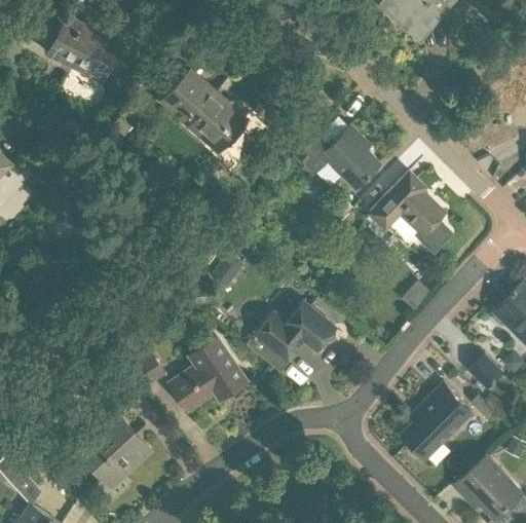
[(382,0),(379,4),(416,37),(449,0),(382,0)]
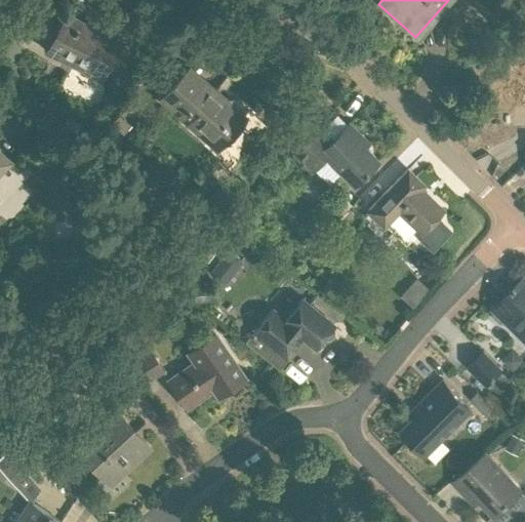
[(121,45),(67,15),(46,52),(102,81),(121,45)]
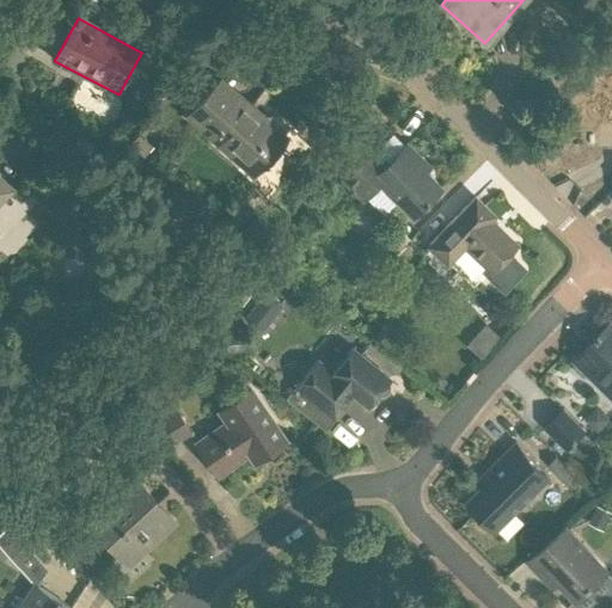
[(557,134),(599,180),(611,167),(611,83),(605,75),(576,102),(582,109),(557,134)]
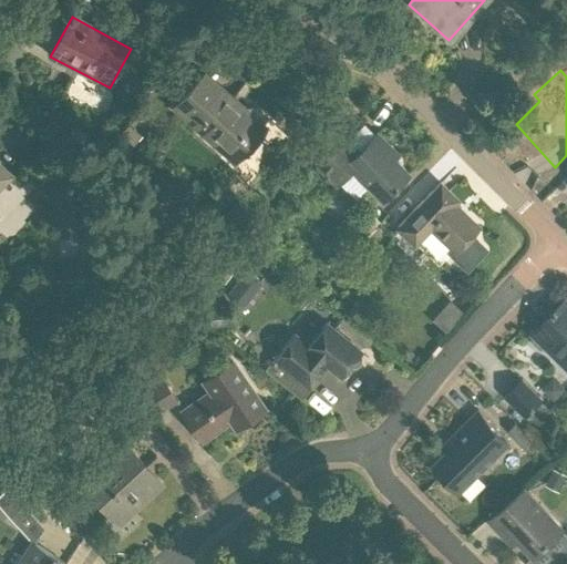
[(236,112),(203,82),(202,81),(175,110),(225,154),(220,160),(249,185),(290,140),(270,122),(264,127),(240,108),(236,112)]
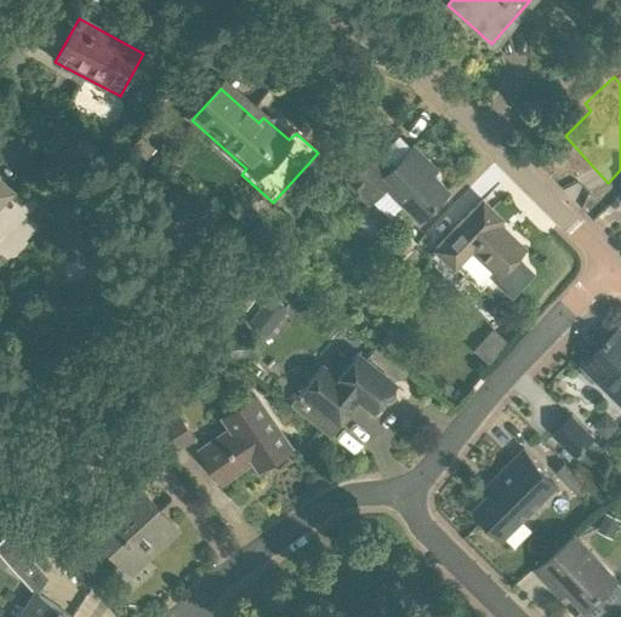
[(423,169),(428,164),(414,149),(391,171),(376,158),(349,187),(369,205),(386,188),(403,206),(397,213),(409,227),(416,220),(417,221),(448,192),(423,169)]
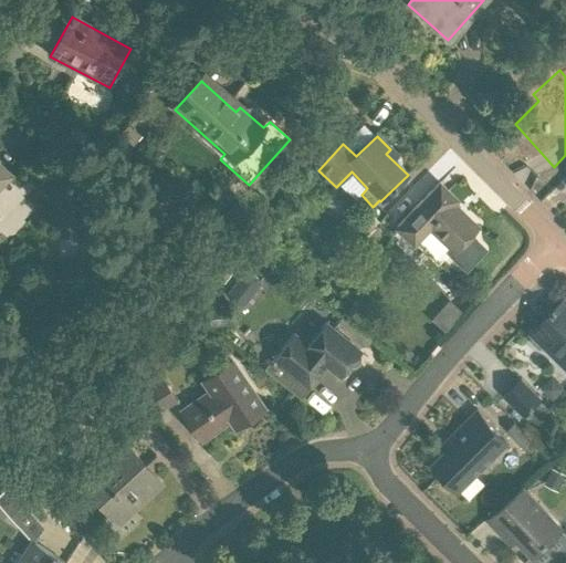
[(157,149),(152,159),(163,165),(168,155),(157,149)]
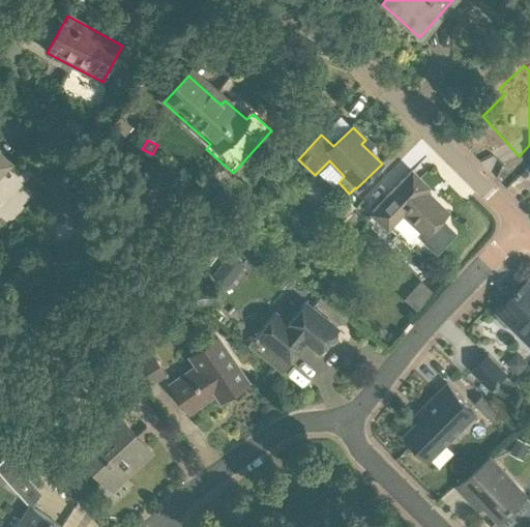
[(0,174),(9,165),(0,155),(0,174)]
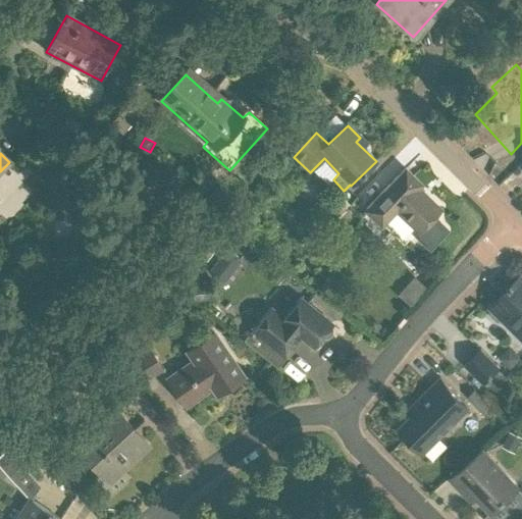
[(298,166),(292,160),(276,174),(282,180),(298,166)]
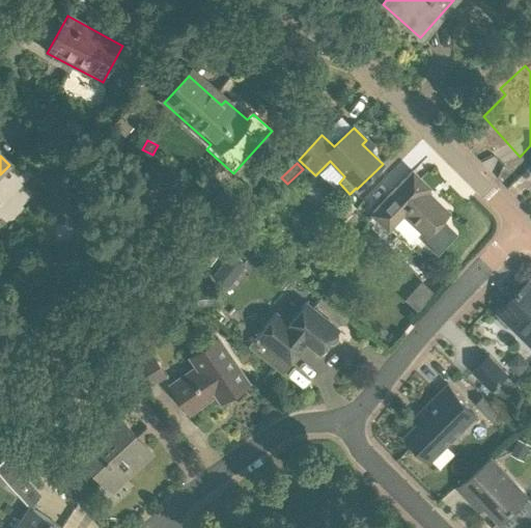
[(427,198),(429,196),(425,192),(428,189),(413,173),(373,214),(389,229),(402,215),(425,238),(448,215),(436,202),(434,204),(427,198)]
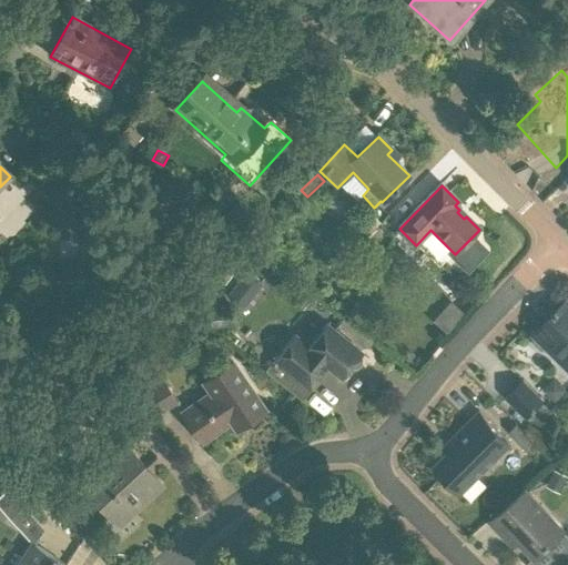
[(247,274),(227,300),(243,312),(263,286),(247,274)]
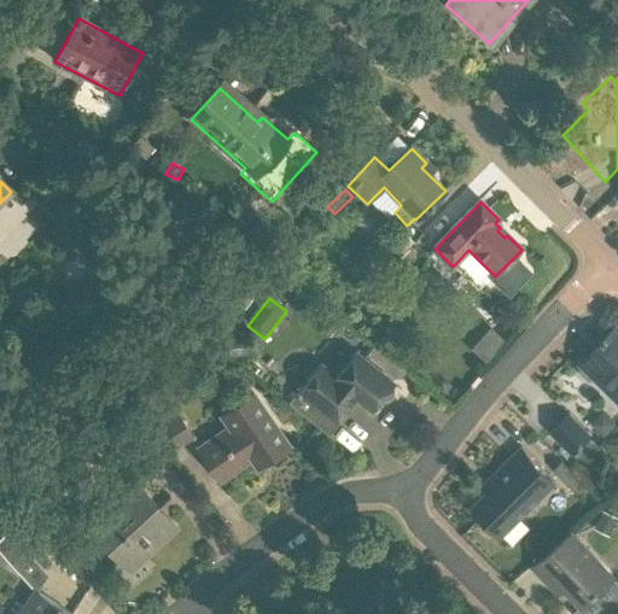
[(581,366),(617,402),(617,328),(581,366)]
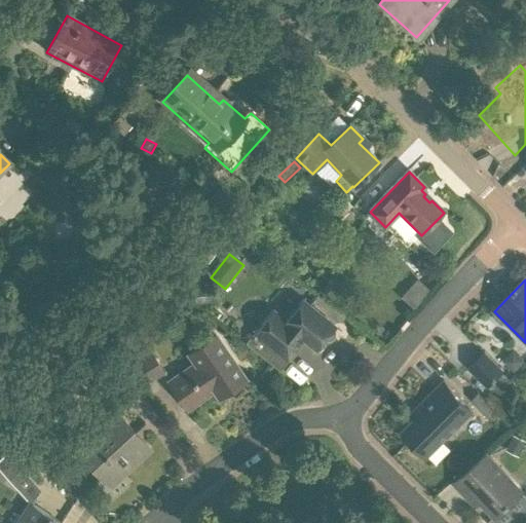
[(335,334),(334,330),(335,328),(301,303),(286,323),(273,312),(256,334),(288,361),(304,340),(316,350),(324,341),(325,342),(329,342),(332,341),(335,338),(335,334)]
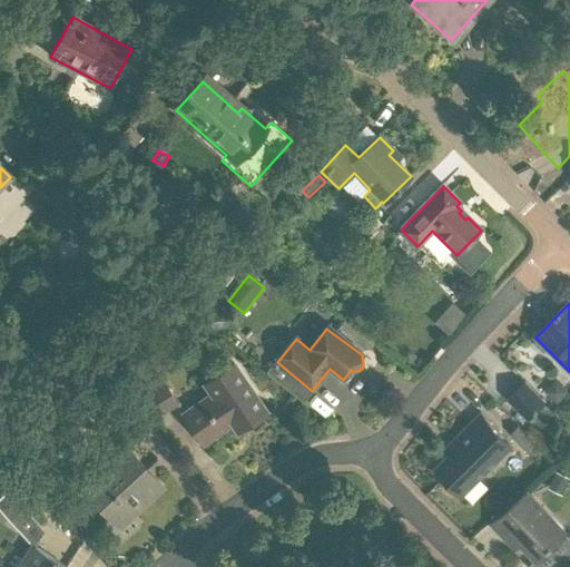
[(234,363),(205,384),(213,396),(184,416),(204,445),(232,426),(237,432),(266,412),(234,363)]
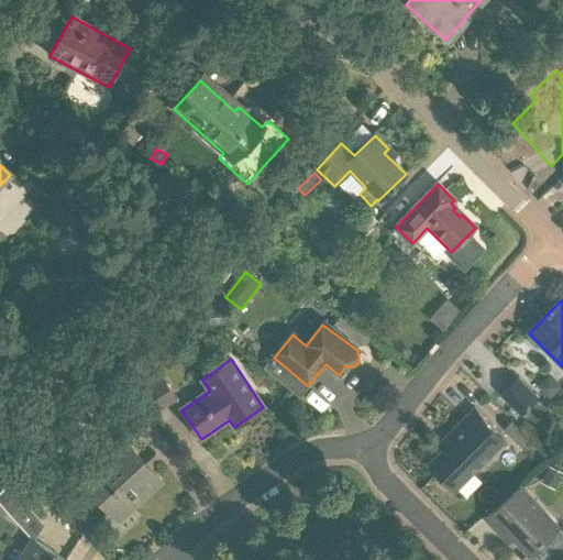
[(154,415),(176,399),(161,379),(139,394),(152,413),(154,415)]
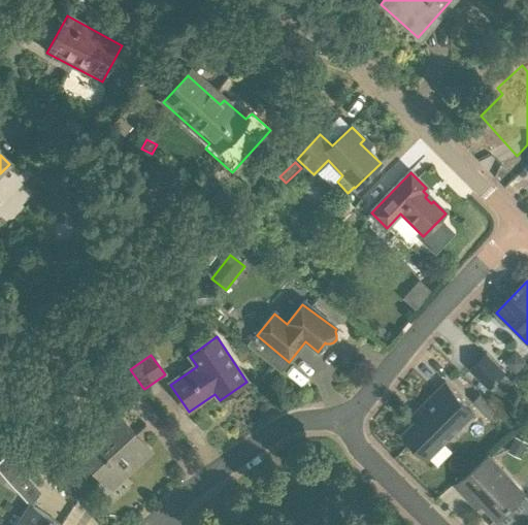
[(510,381),(505,375),(506,374),(487,356),(486,357),(472,370),(470,371),(490,390),(495,395),(510,381)]
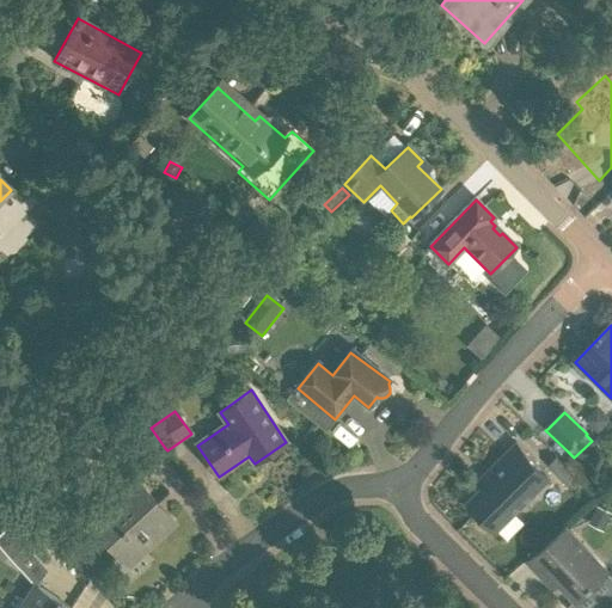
[(518,444),(489,472),(495,478),(469,503),(497,532),(551,479),(518,444)]
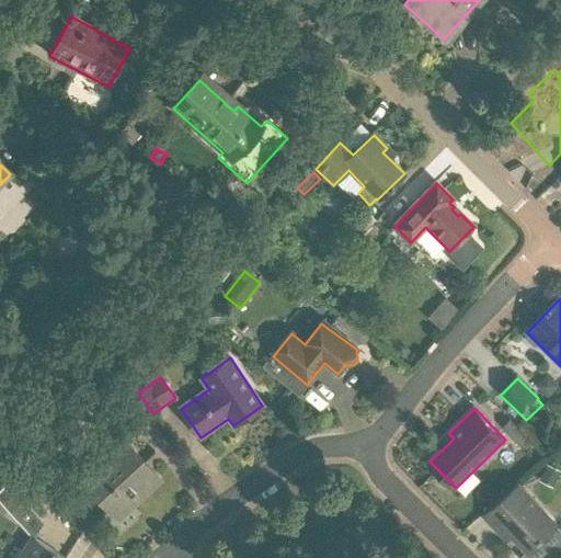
[(533,442),(522,431),(512,421),(503,430),(524,451),(533,442)]
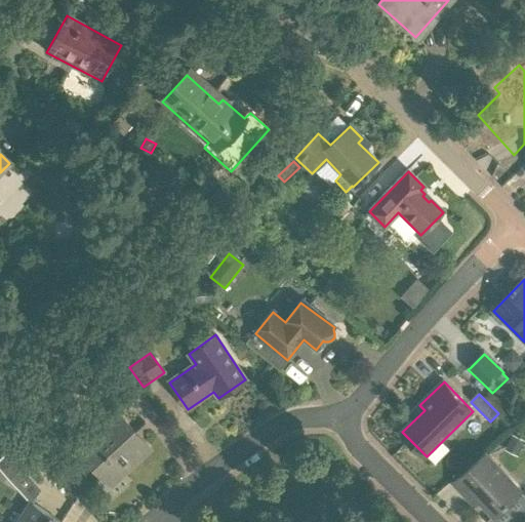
[(122,420),(107,434),(97,424),(73,445),(102,477),(115,465),(123,474),(150,450),(122,420)]
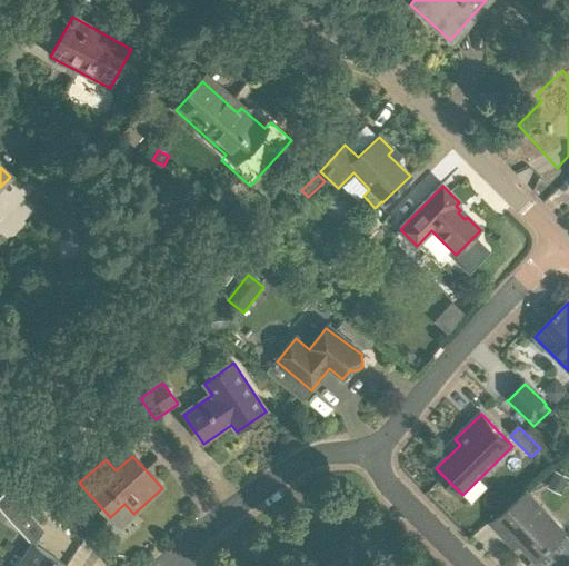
[(568,483),(556,477),(549,494),(563,500),(568,484),(568,483)]
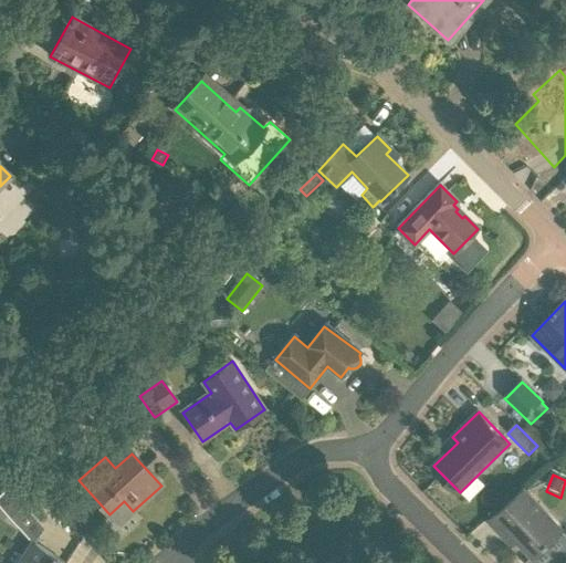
[(31,514),(49,498),(30,477),(12,493),(23,507),(10,519),(27,537),(40,524),(31,514)]
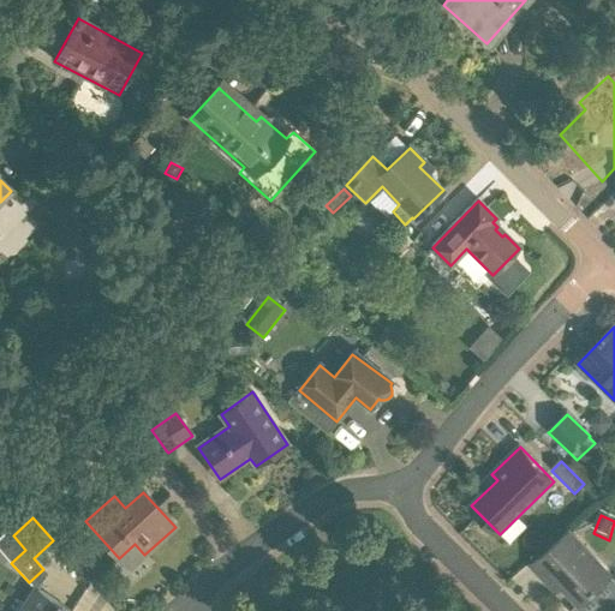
[(580,604),(610,575),(571,534),(532,567),(556,592),(562,586),(580,604)]
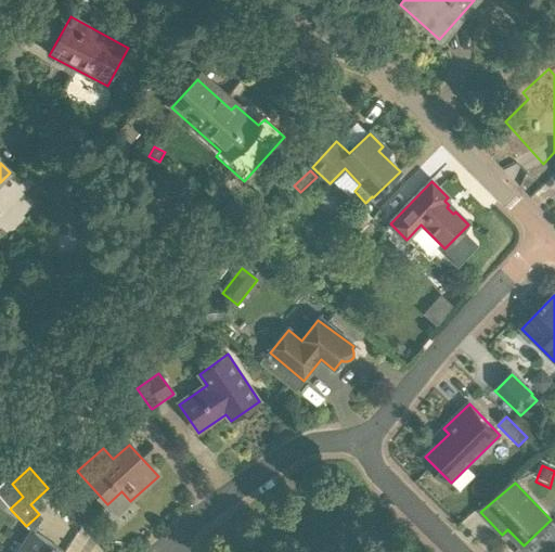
[(60,551),(31,533),(17,551),(60,551)]
